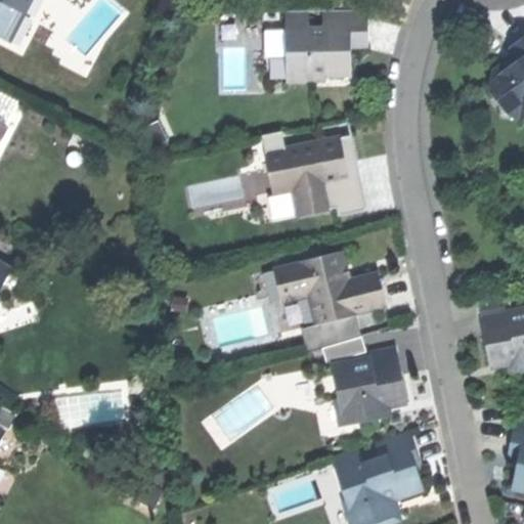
[(0,0),(0,1),(18,11),(24,0),(0,0)]
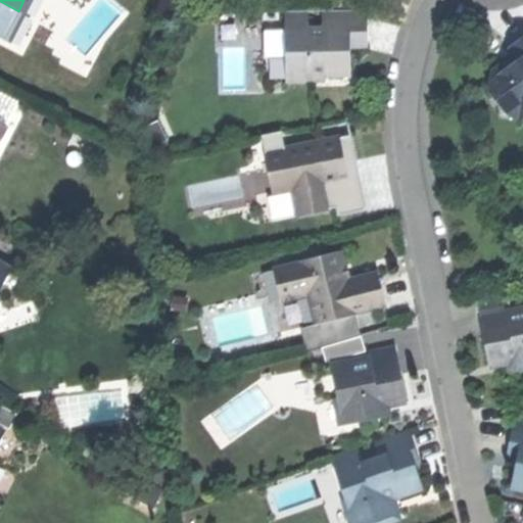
[(305,10),(282,10),(283,79),(312,78),(312,73),(347,73),(346,45),(365,45),(365,29),(364,9),(323,10),(323,27),(305,28),(305,10)]
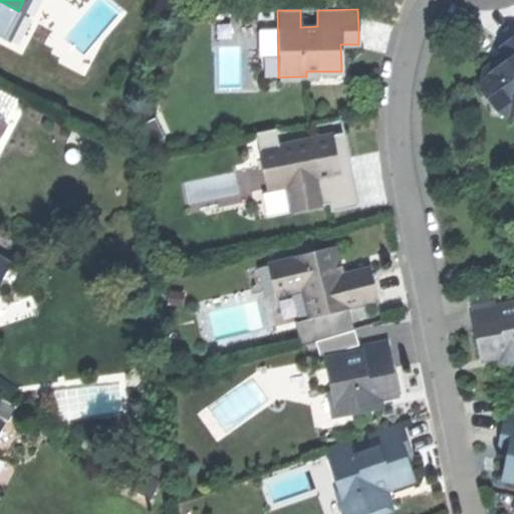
[(513,36),(513,38),(499,47),(508,59),(499,66),(495,61),(482,70),(479,88),(493,109),(513,112),(513,36)]
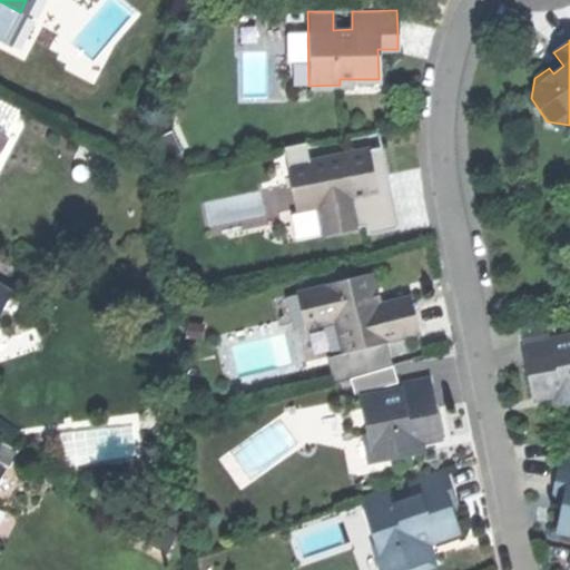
[(0,134),(13,108),(0,100),(0,134)]
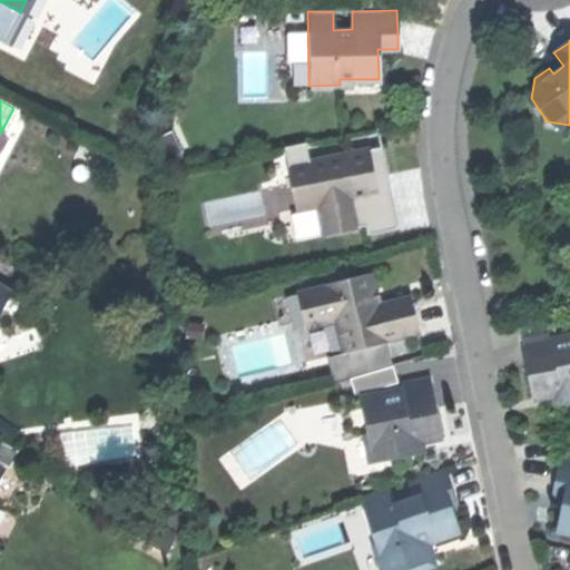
[(344,151),(287,165),(296,207),(317,203),(320,209),(315,215),(317,222),(322,224),(325,234),(365,225),(359,196),(354,197),(351,179),(344,151)]
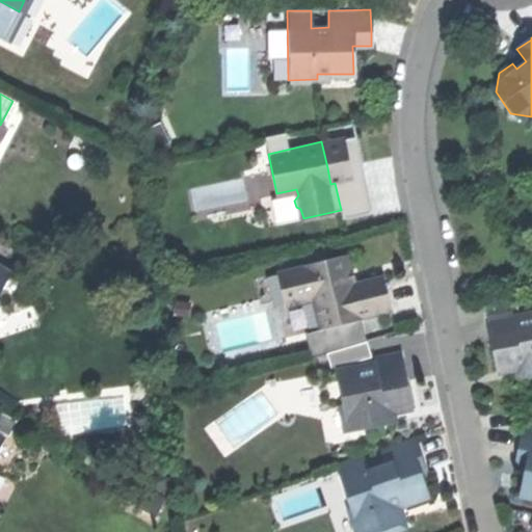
[(363,177),(335,183),(341,210),(369,204),(363,177)]
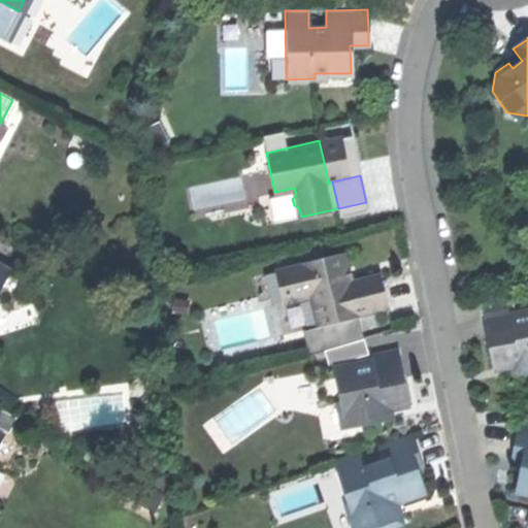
[(342,260),(278,282),(288,310),(315,302),(325,331),(361,319),(360,316),(366,314),(356,283),(347,286),(344,278),(348,277),(347,272),(342,260)]
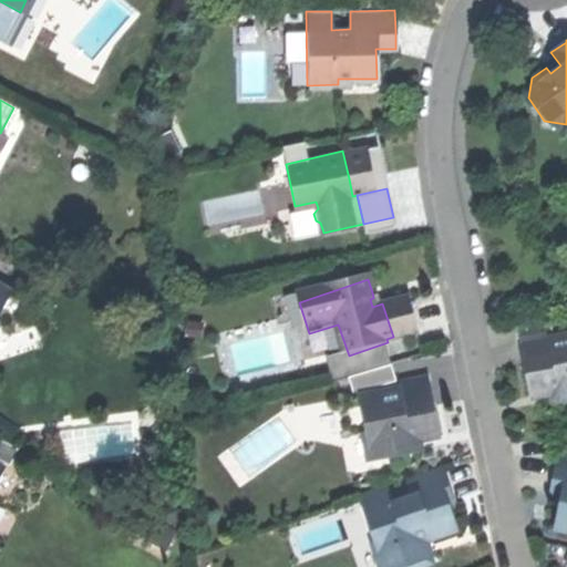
[(0,312),(11,291),(0,285),(0,312)]
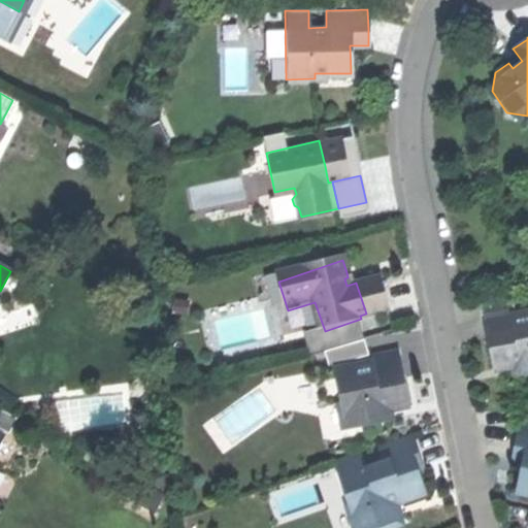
[(352,270),(347,272),(348,277),(344,278),(347,286),(356,283),(354,277),(352,270)]
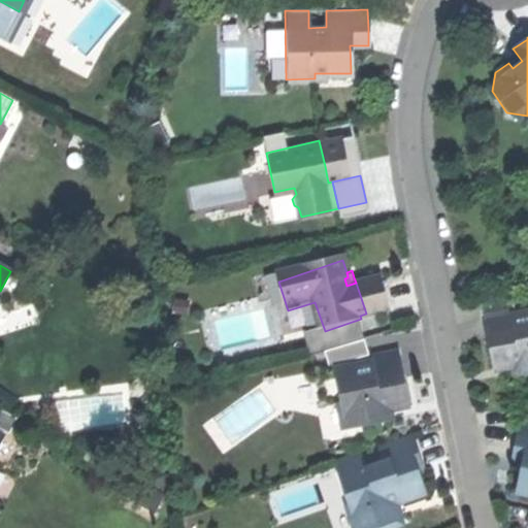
[(380,274),(356,283),(366,314),(390,305),(380,274)]
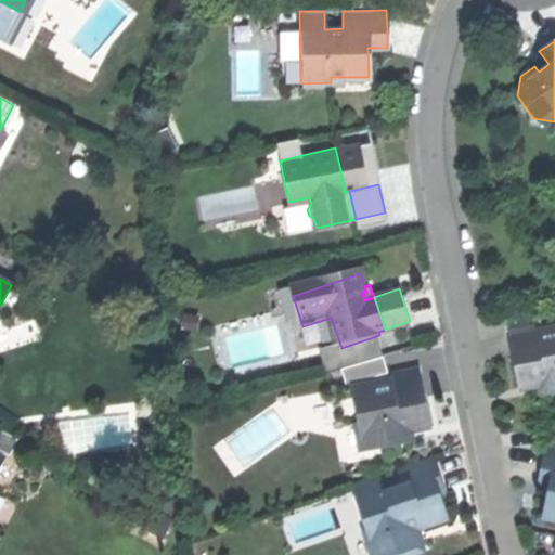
[(505,330),(510,328),(538,323),(534,307),(502,313),(505,330)]
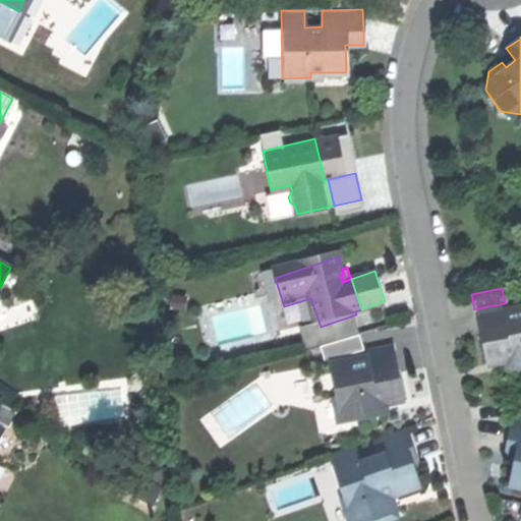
[(483,337),(488,363),(516,358),(517,368),(520,367),(520,305),(506,309),(505,303),(478,308),(483,337)]
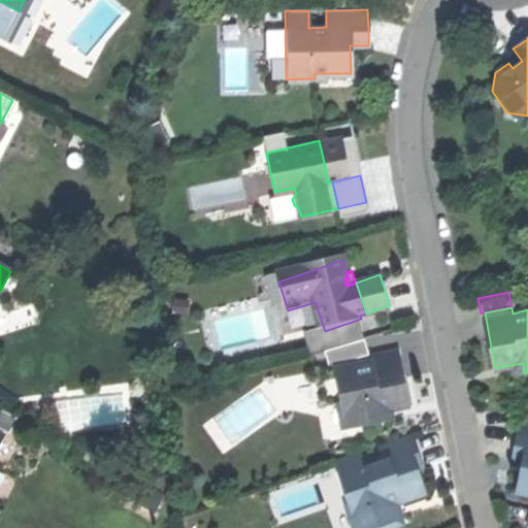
[(371,361),(335,368),(348,427),(384,420),(382,409),(409,404),(404,378),(398,350),(370,356),(371,361)]
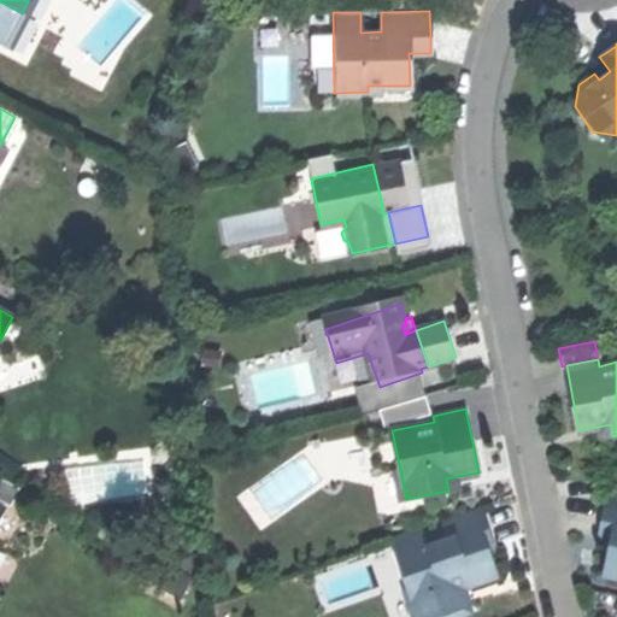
[(601,519),(599,538),(610,540),(604,573),(616,574),(616,498),(606,497),(601,519)]
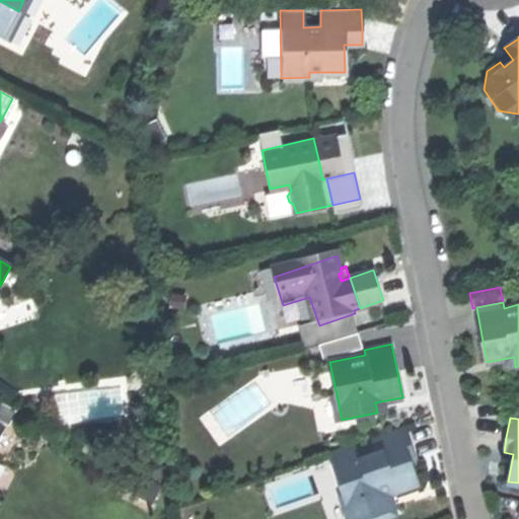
[(357,442),(329,452),(353,518),(378,518),(393,514),(386,495),(421,483),(413,461),(418,459),(413,444),(405,425),(372,437),(377,452),(362,457),(357,442)]
